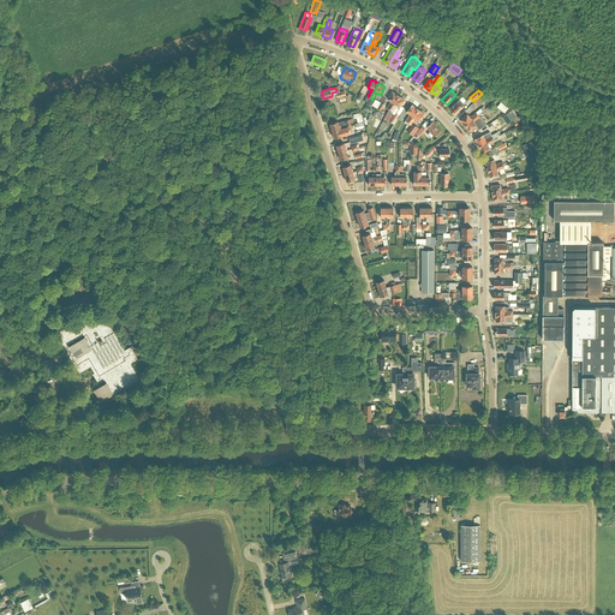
[(390,102),(387,108),(389,109),(399,95),(392,91),(387,99),(392,102),(390,103),(390,102)]
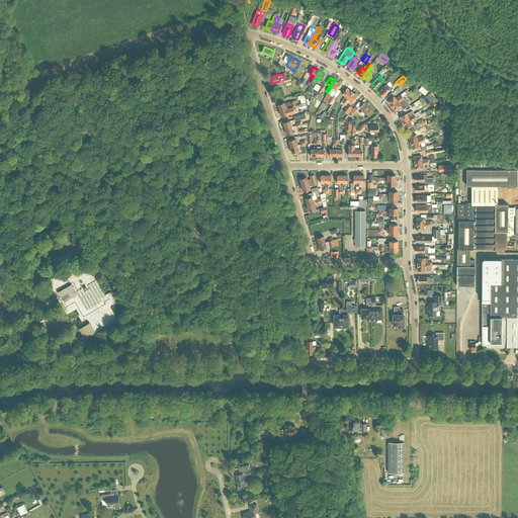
[(336,80),(328,92),(324,98),(327,100),(331,94),(332,95),(335,89),(337,90),(341,84),(336,80)]
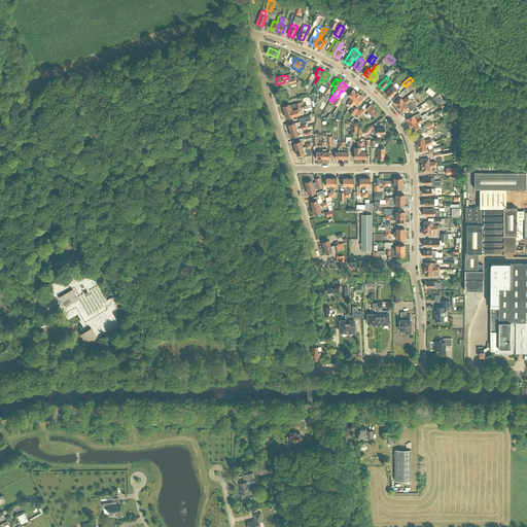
[(394,85),(386,93),(390,98),(398,90),(394,85)]
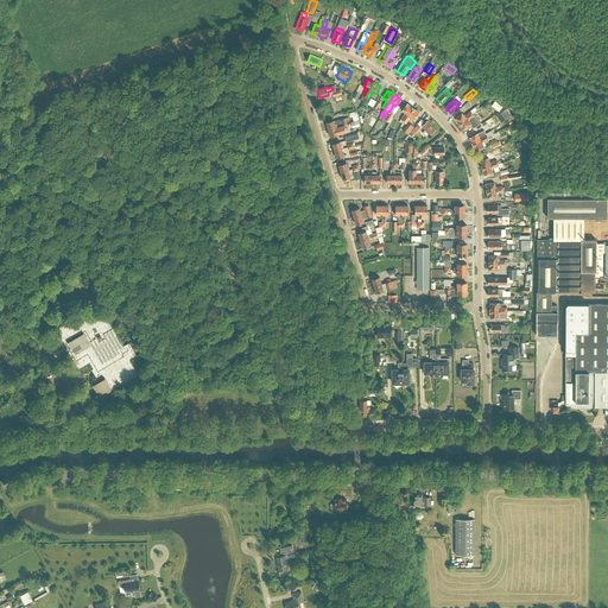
[(405,114),(400,119),(404,121),(413,108),(407,103),(401,111),(406,114),(405,115),(405,114)]
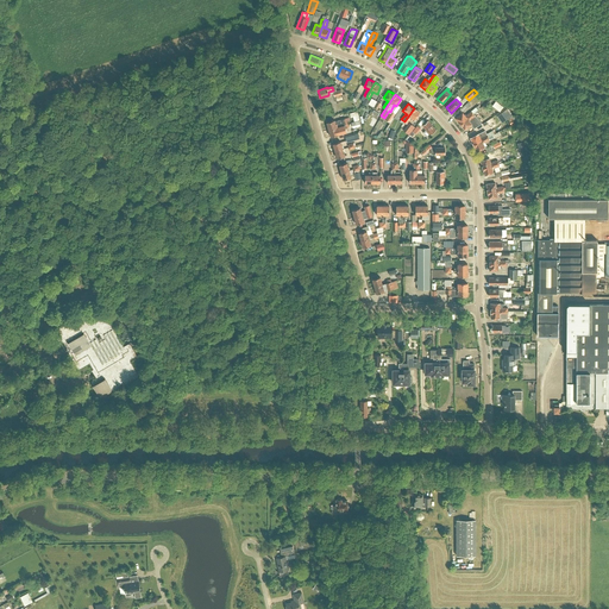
[(414,108),(405,121),(407,124),(410,118),(409,118),(410,117),(414,120),(420,112),(414,108)]
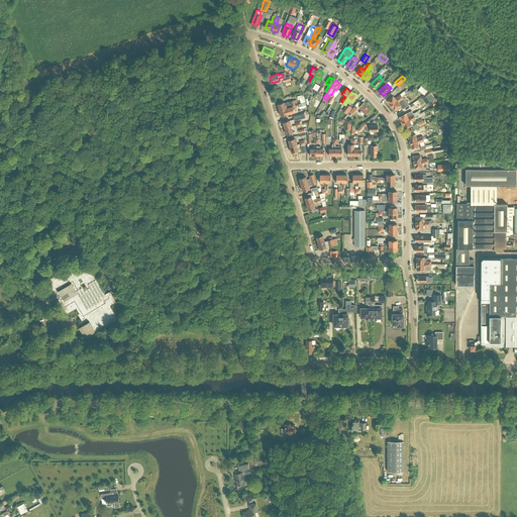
[(330,97),(327,102),(330,104),(333,99),(335,96),(332,94),(330,97)]
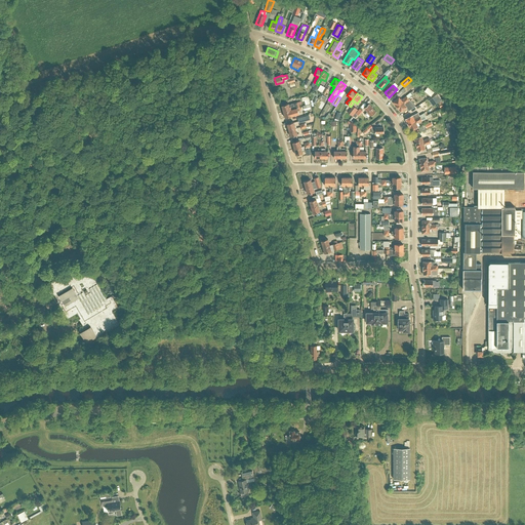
[(399,97),(393,102),(397,107),(408,97),(406,95),(402,99),(403,99),(402,101),(399,97)]
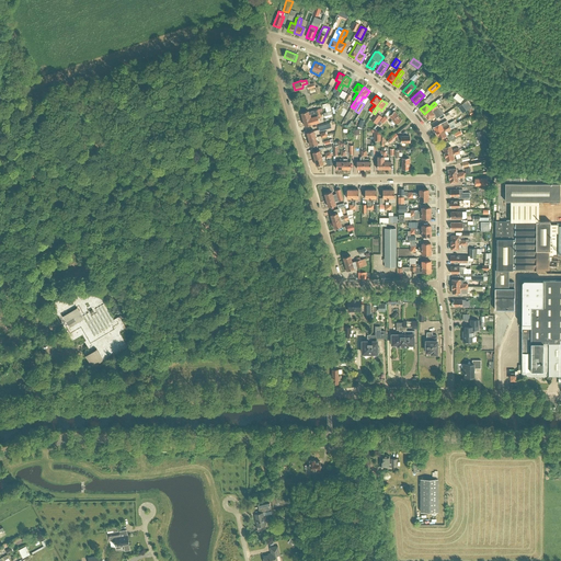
[(443,114),(436,104),(424,114),(428,119),(434,115),(436,117),(443,114)]
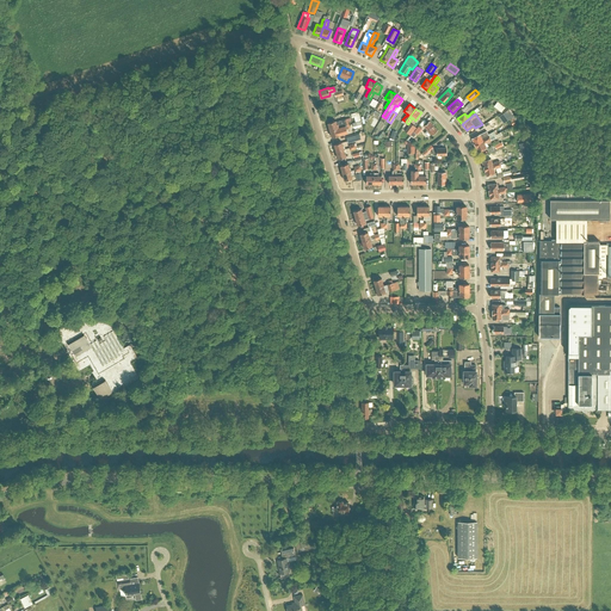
[(335,121),(328,123),(329,130),(349,124),(347,119),(337,122),(335,121)]
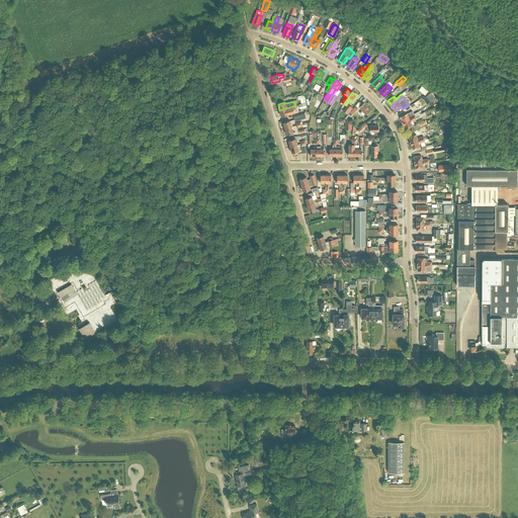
[(366,114),(371,110),(364,102),(359,106),(362,110),(366,114)]
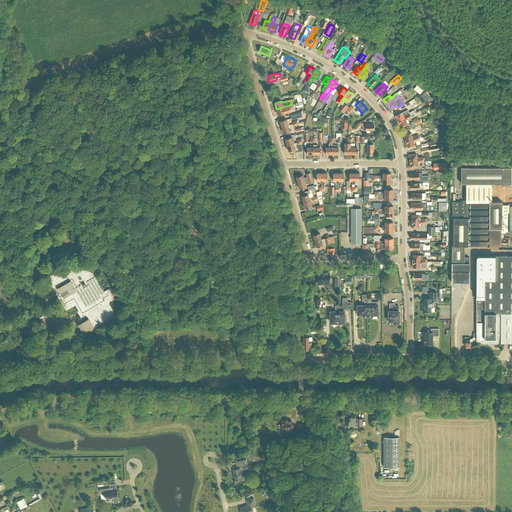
[(344,103),(339,110),(344,113),(349,107),(344,103)]
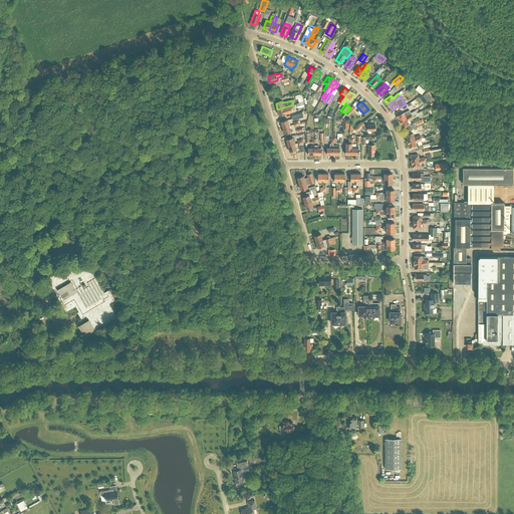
[(293,104),(277,109),(279,115),(286,113),(292,111),(291,108),(294,107),(293,104)]
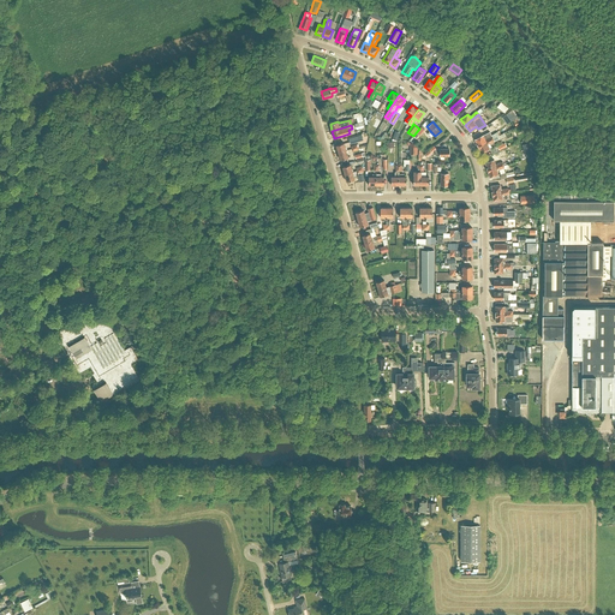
[(483,135),(475,139),(478,145),(493,138),(491,136),(487,138),(487,139),(485,139),(483,135)]
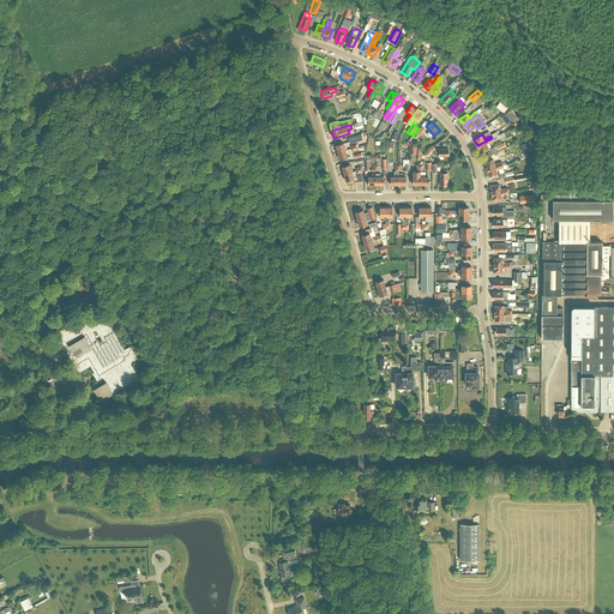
[(489,149),(487,143),(488,143),(488,144),(494,140),(492,138),(477,145),(481,152),(489,149)]
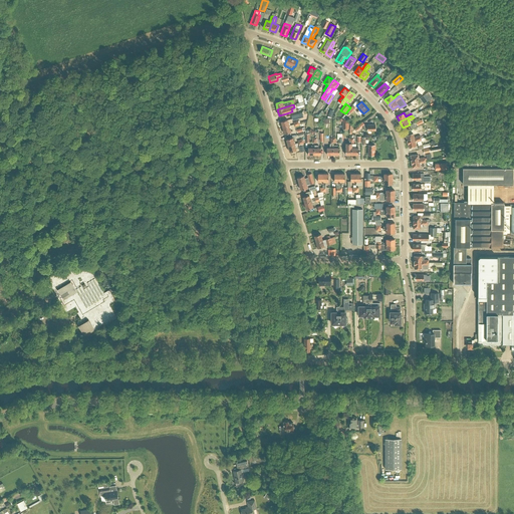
[(287,119),(281,121),(283,127),(289,125),(287,119)]
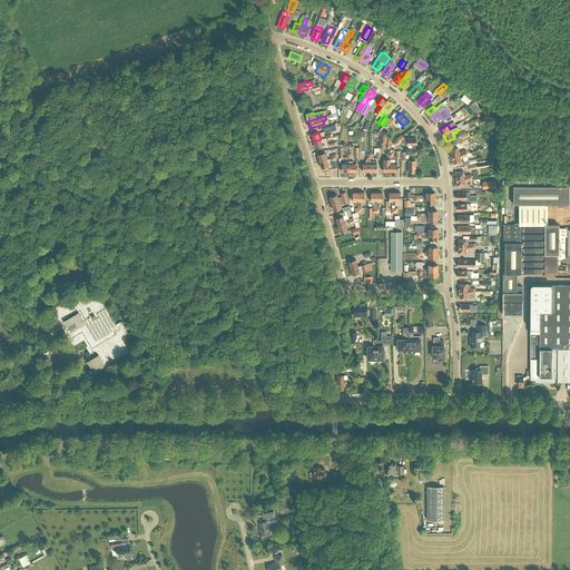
[(321,139),(314,141),(315,148),(323,146),(321,139)]
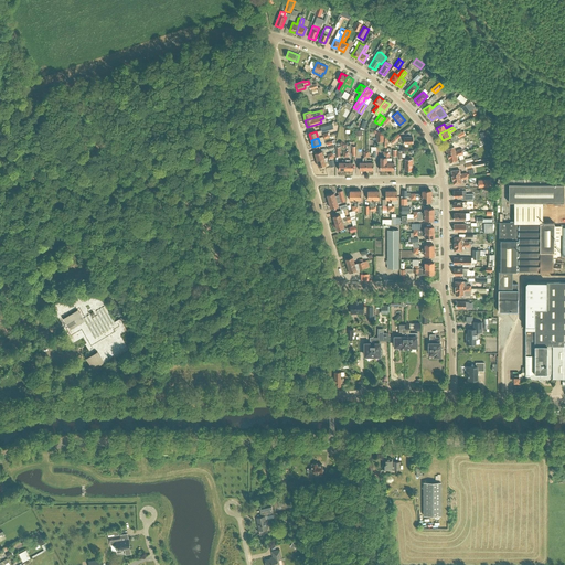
[(454,147),(446,149),(448,156),(462,151),(461,149),(456,150),(457,151),(456,151),(454,147)]
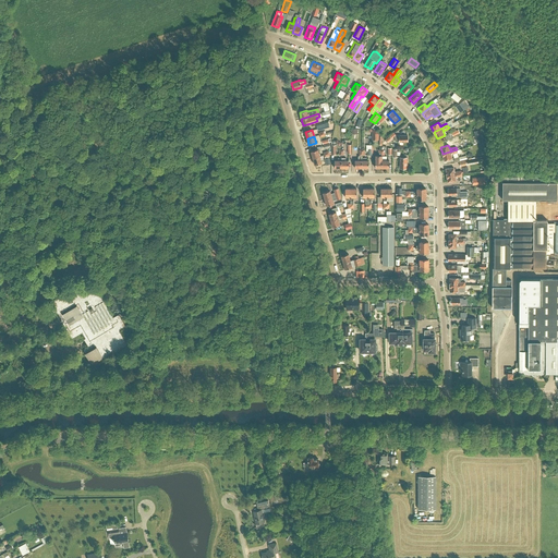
[(452,154),(458,153),(457,149),(443,154),(444,160),(452,158),(450,153),(452,153),(452,154)]
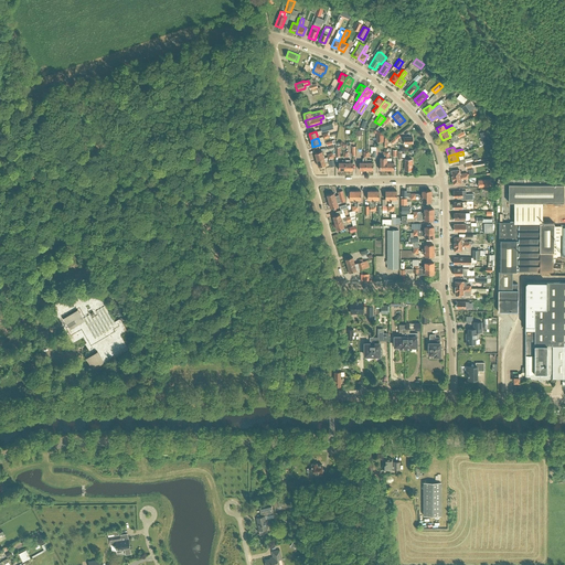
[(323,158),(317,160),(319,167),(326,164),(323,158)]
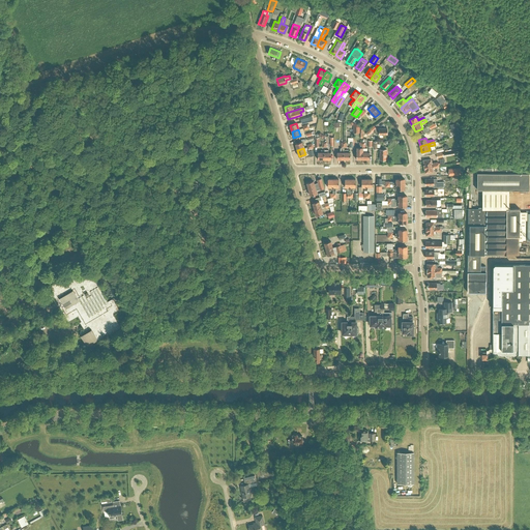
[(439,165),(424,167),(424,173),(433,172),(432,167),(434,167),(434,168),(439,168),(439,165)]
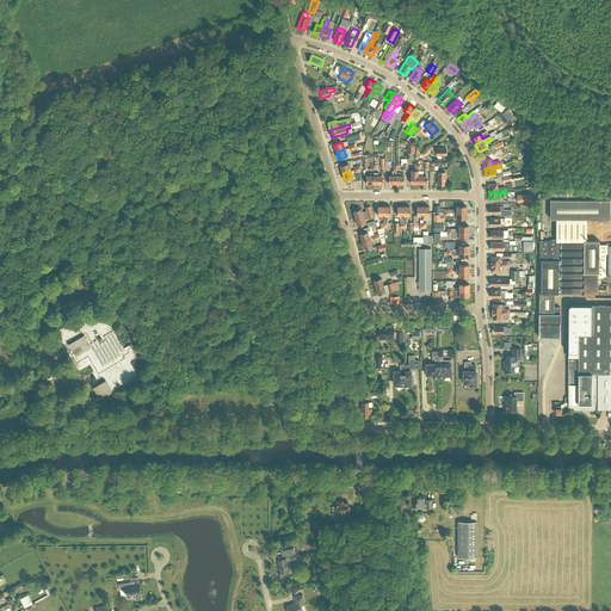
[(539,314),(538,337),(560,337),(560,331),(560,323),(560,314),(560,307),(554,307),(554,294),(598,294),(598,278),(603,278),(603,277),(606,277),(606,254),(609,254),(609,245),(599,245),(599,241),(598,241),(586,240),(586,220),(610,220),(610,193),(550,193),(550,218),(556,218),(556,240),(539,240),(539,267),(539,294),(539,314)]
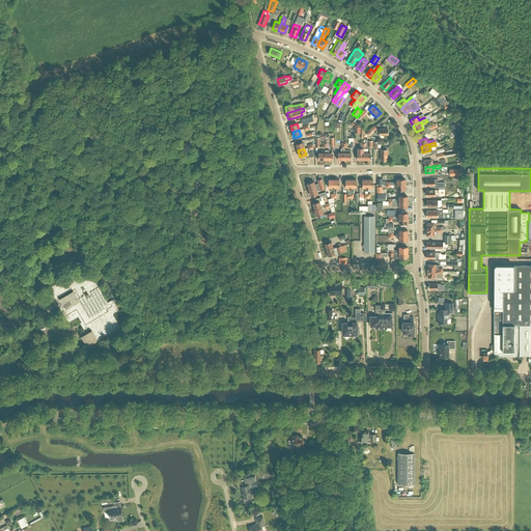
[(307,184),(309,190),(324,186),(322,178),(317,180),(318,184),(315,185),(314,182),(307,184)]
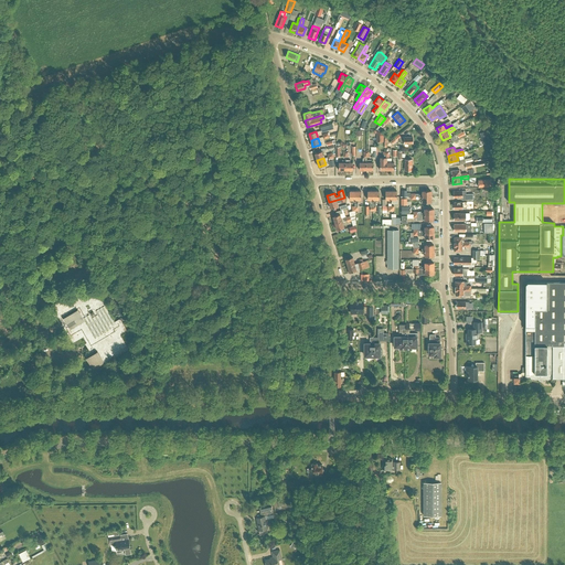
[(454,198),(466,196),(467,196),(467,200),(472,200),(472,194),(466,194),(466,190),(454,191),(454,198)]
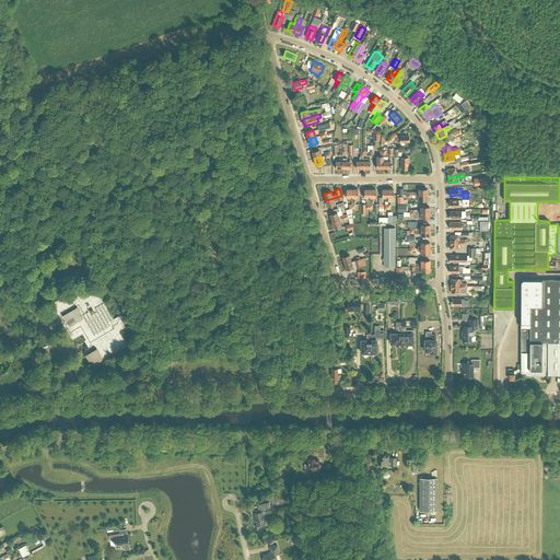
[(326,200),(328,207),(335,205),(334,201),(338,200),(342,198),(341,196),(326,200)]
